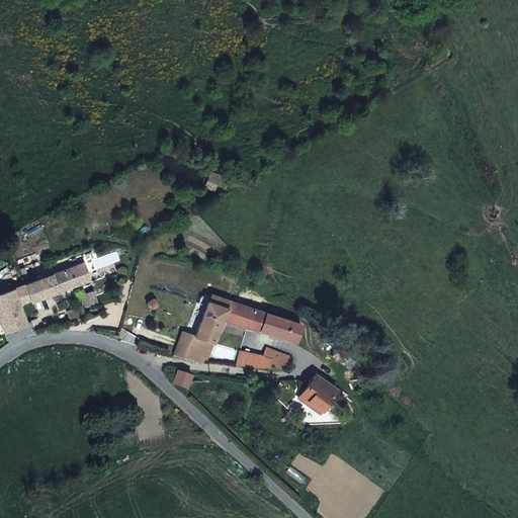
[(217,184),(220,177),(209,172),(205,180),(217,184)]
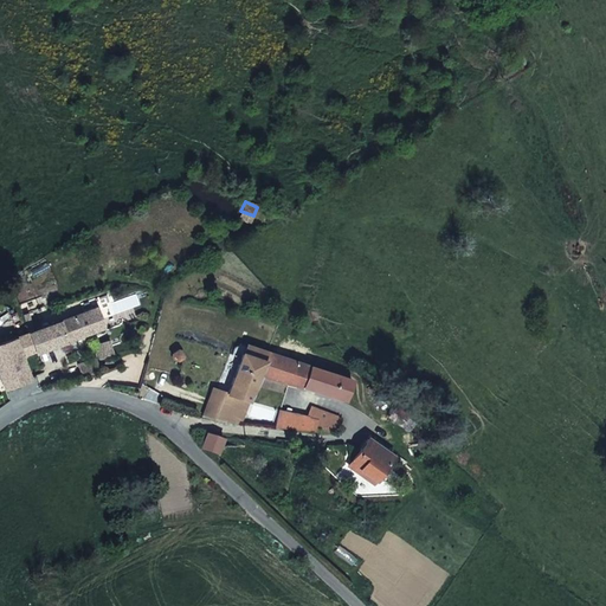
[(97,308),(69,318),(76,337),(104,327),(97,308)]
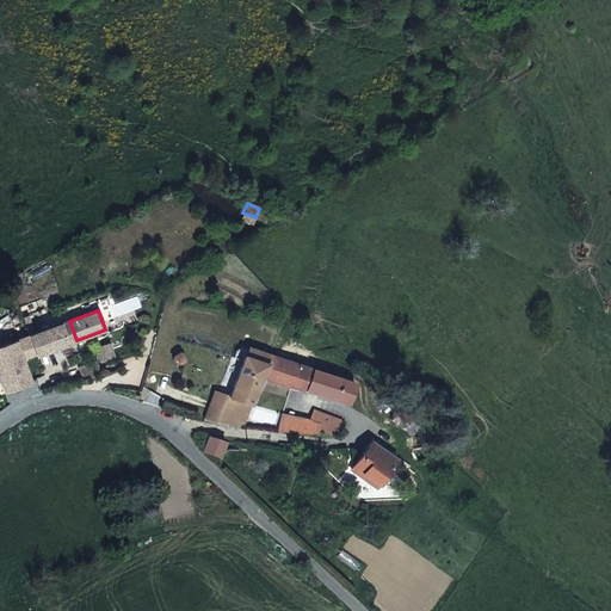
[(69,321),(29,335),(37,356),(76,340),(69,321)]
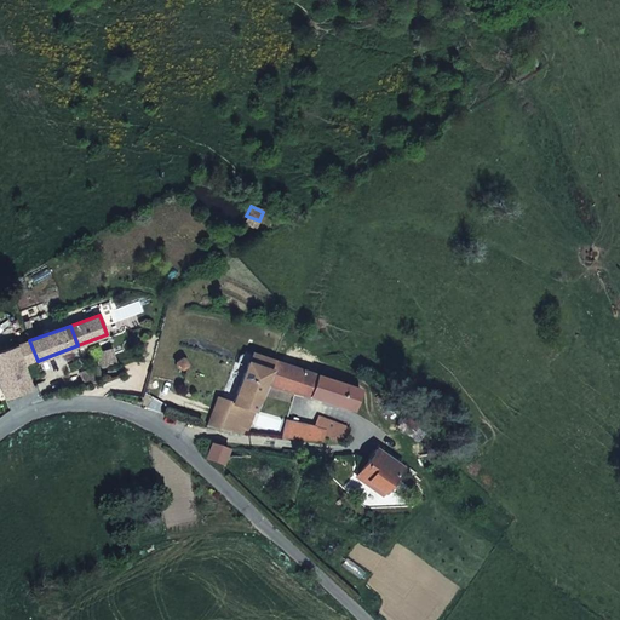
[(38,361),(29,340),(0,351),(0,383),(6,399),(32,389),(24,368),(27,367),(26,365),(38,361)]
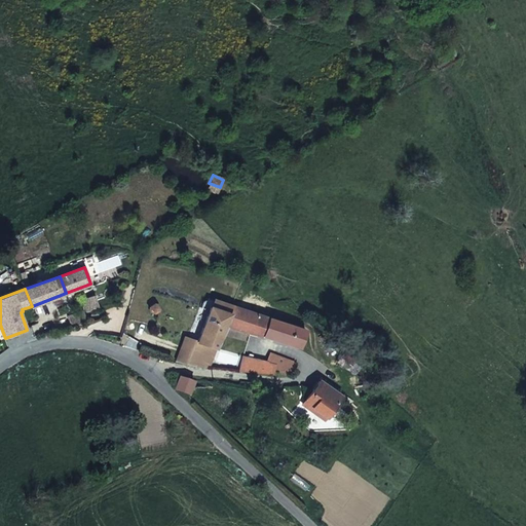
[(100,307),(95,295),(83,299),(87,311),(100,307)]
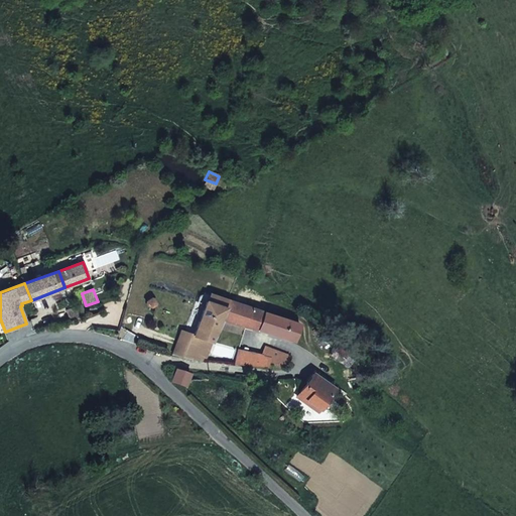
[(299,324),(227,300),(224,308),(220,319),(294,341),(299,324)]
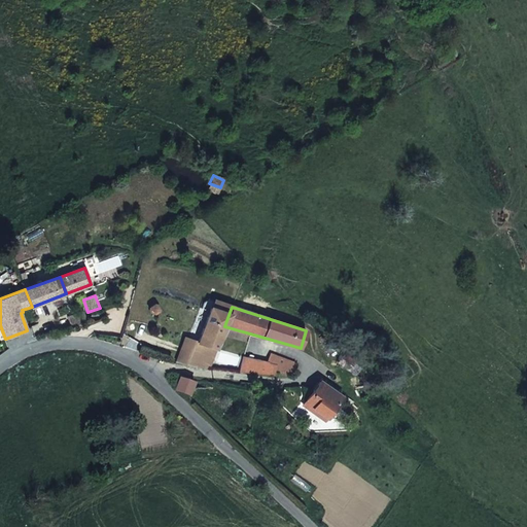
[(229,315),(209,309),(198,343),(203,344),(216,349),(224,326),(229,315)]
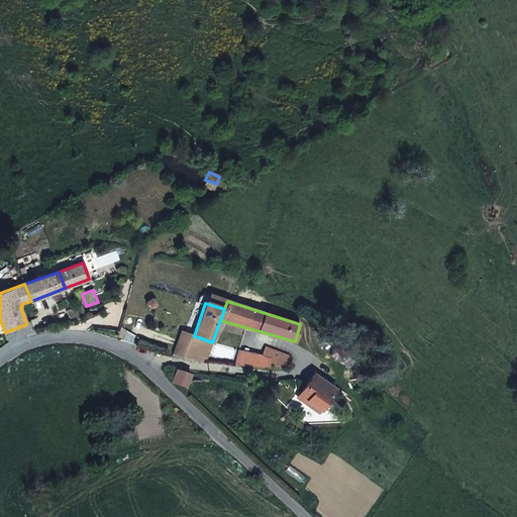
[(67,311),(71,321),(85,316),(82,306),(67,311)]
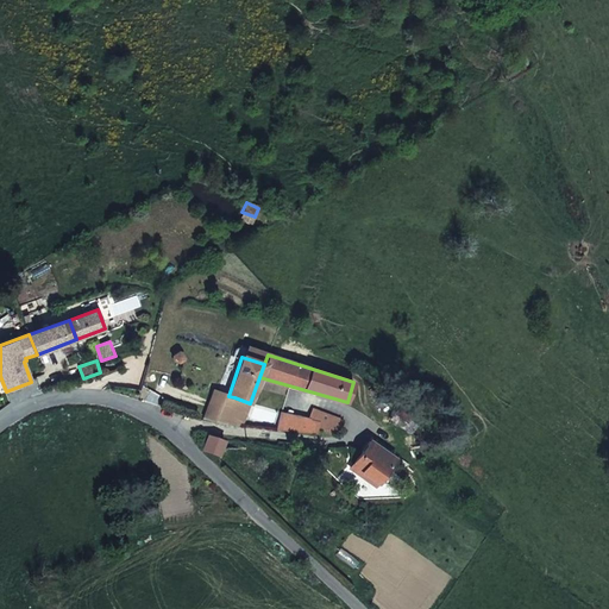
[(234,397),(228,396),(214,390),(207,409),(214,412),(211,420),(224,425),(234,397)]
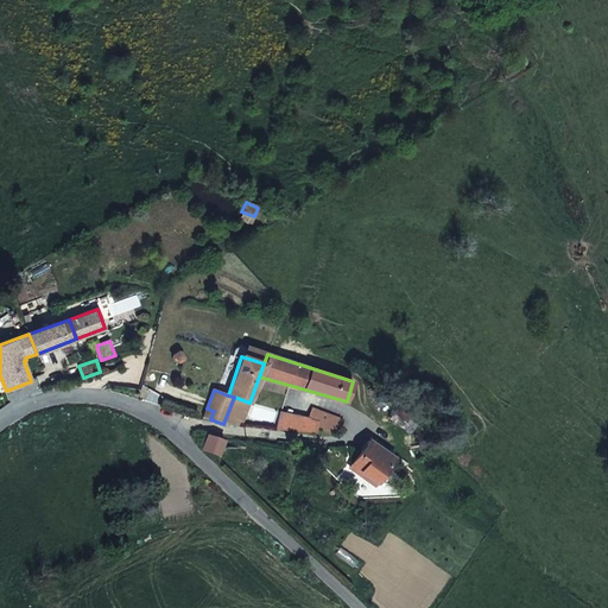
[(242,422),(249,403),(234,397),(223,424),(228,425),(241,423),(242,422)]
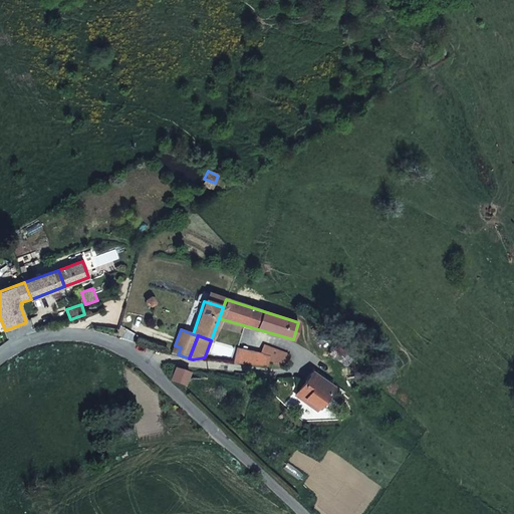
[(261,358),(268,360),(284,364),(285,361),(288,362),(290,357),(286,356),(287,353),(264,345),(263,353),(261,358)]
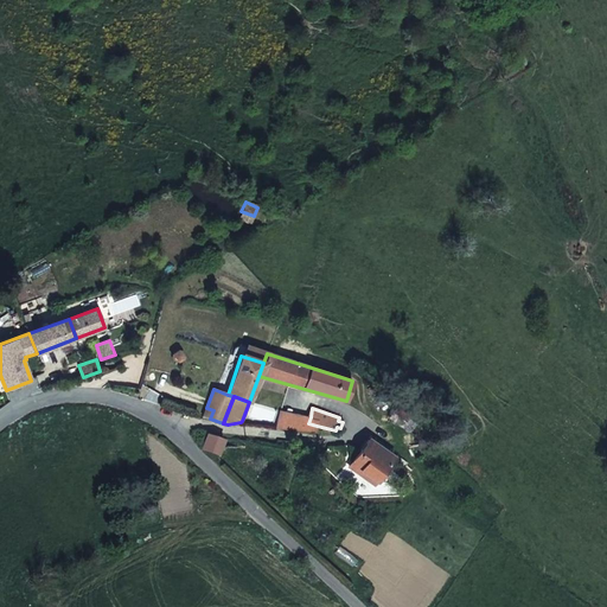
[(313,432),(317,426),(308,423),(311,417),(281,411),(276,428),(313,432)]
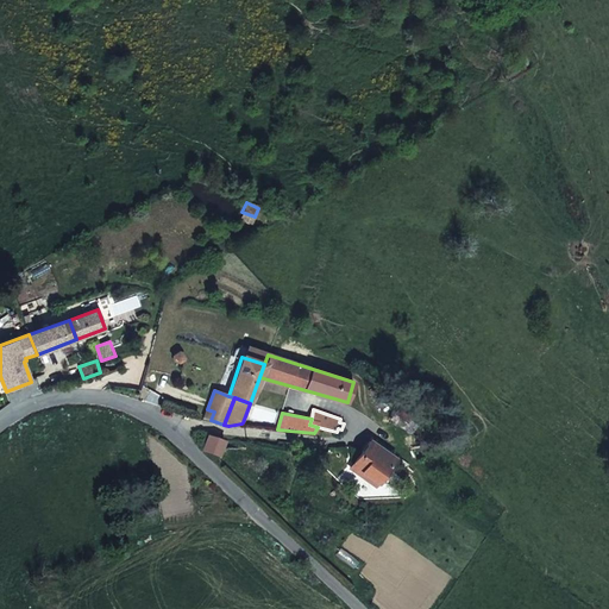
[(208,434),(202,451),(220,457),(225,440),(208,434)]
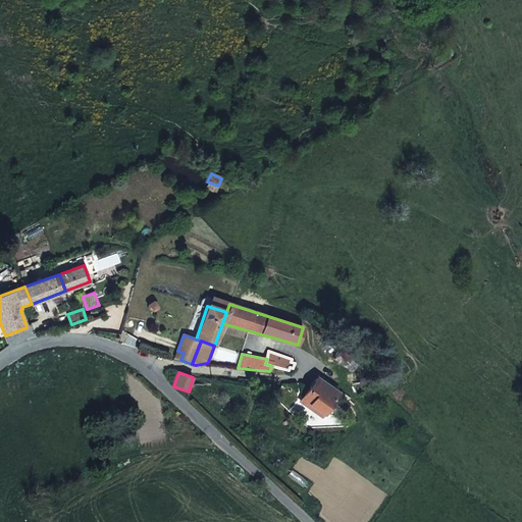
[(302,399),(323,414),(337,393),(316,378),(302,399)]
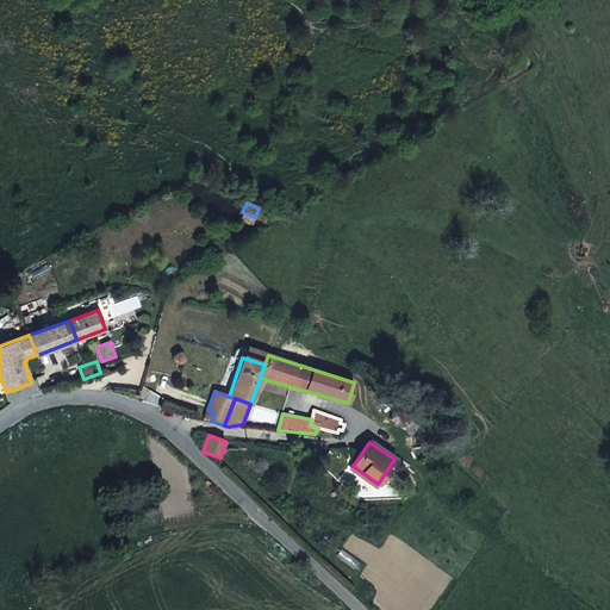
[(375,487),(378,484),(353,466),(350,470),(375,487)]
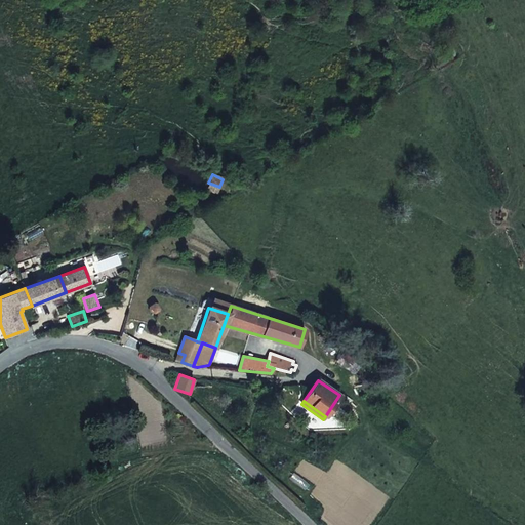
All buildings are outlined.
